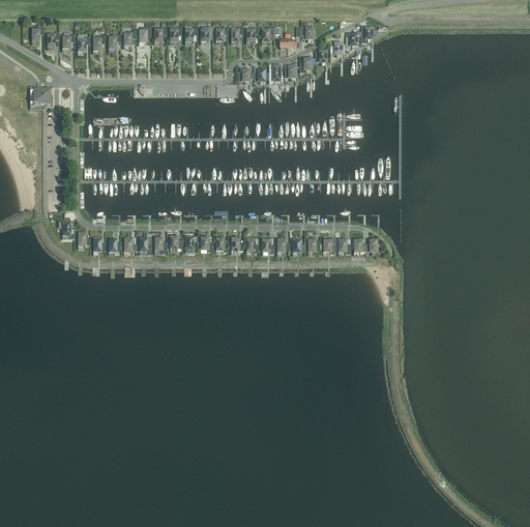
[(43,34),(43,26),(36,26),(36,29),(33,29),(33,40),(39,40),(39,34),(43,34)]
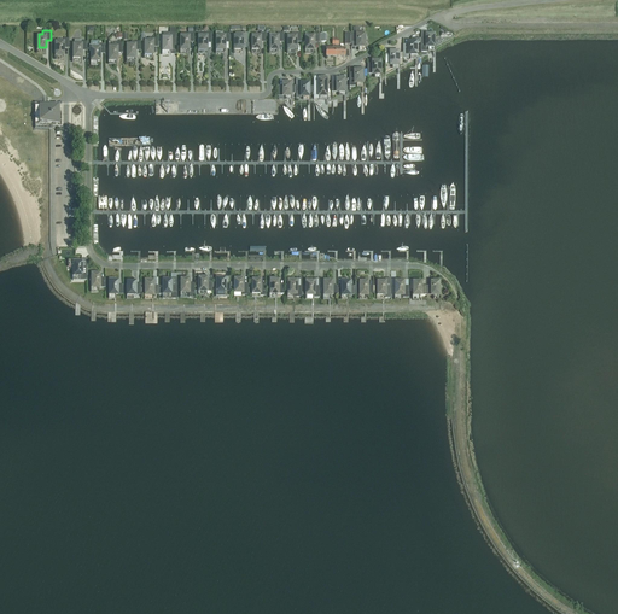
[(194,30),(181,30),(181,47),(188,47),(188,40),(194,40),(194,30)]
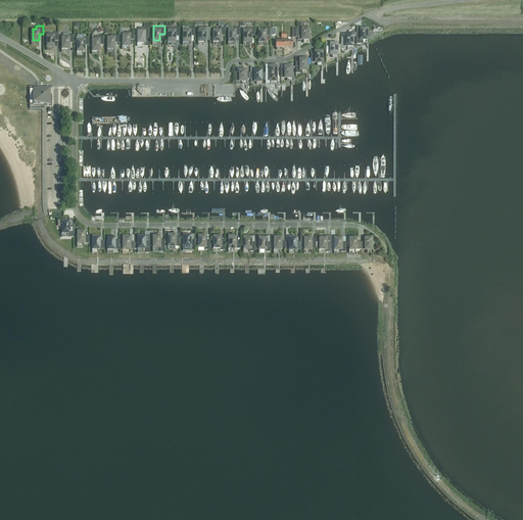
[(169,40),(175,40),(175,34),(179,34),(179,26),(172,26),(172,29),(169,29),(169,40)]
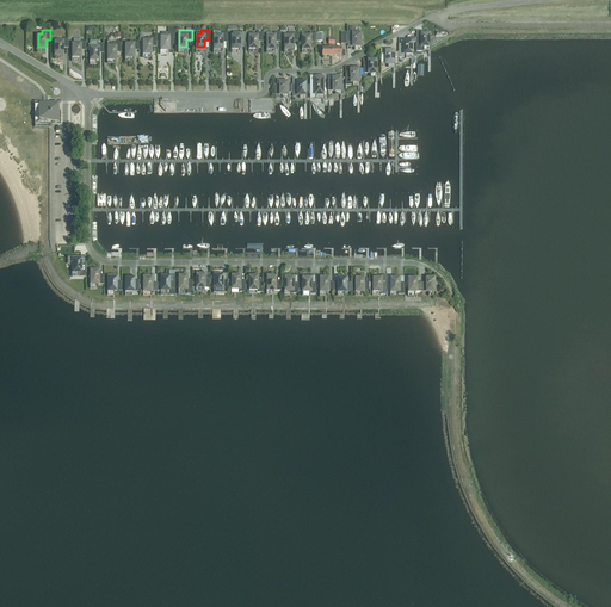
[(227,39),(227,30),(218,30),(218,33),(215,33),(215,47),(222,47),(222,39),(227,39)]
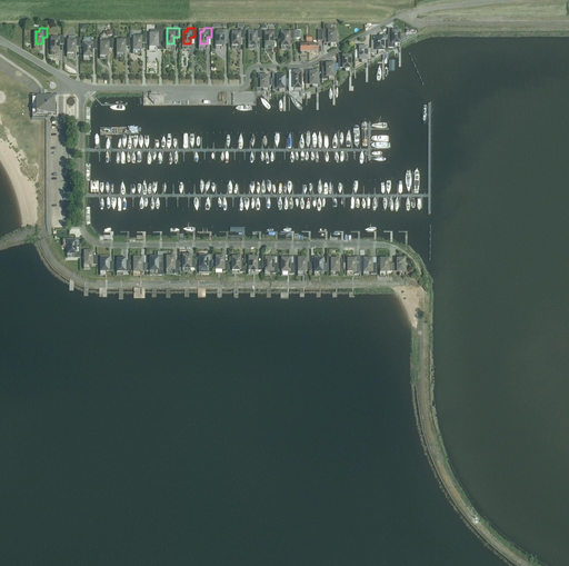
[(216,43),(223,43),(223,37),(228,37),(228,28),(222,28),(222,31),(216,31),(216,43)]
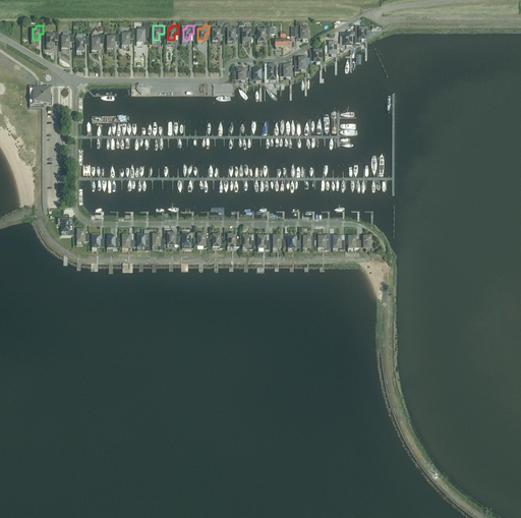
[(224,34),(224,25),(219,25),(219,29),(213,29),(213,40),(219,40),(219,34),(224,34)]
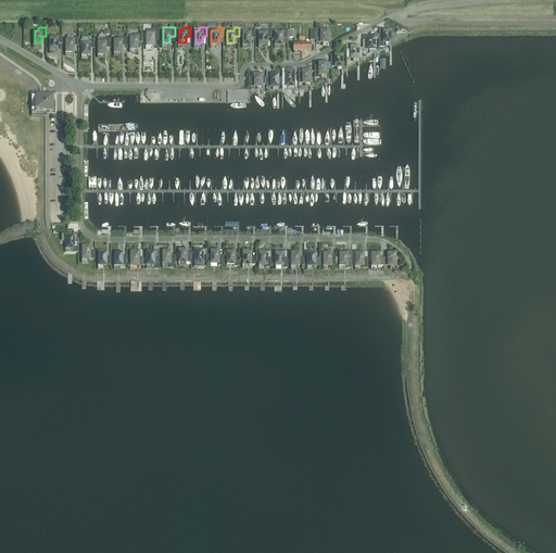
[(243,42),(250,42),(250,36),(255,36),(255,27),(250,27),(250,30),(243,30),(243,42)]
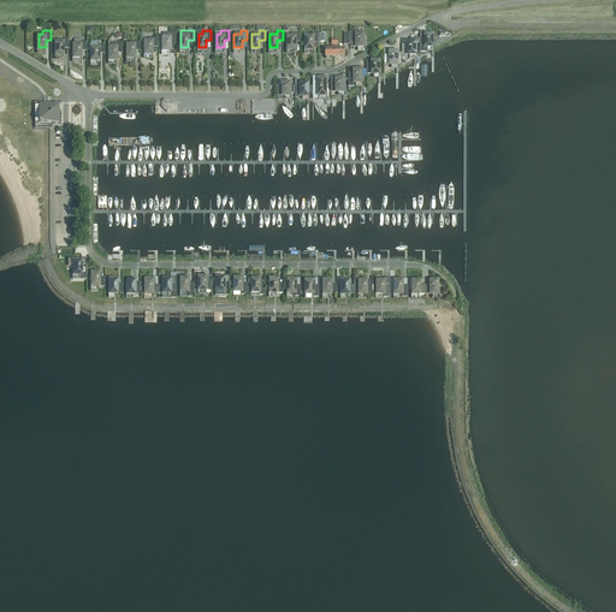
[(288,47),(295,47),(295,40),(300,40),(300,30),(291,30),(291,34),(288,34),(288,47)]
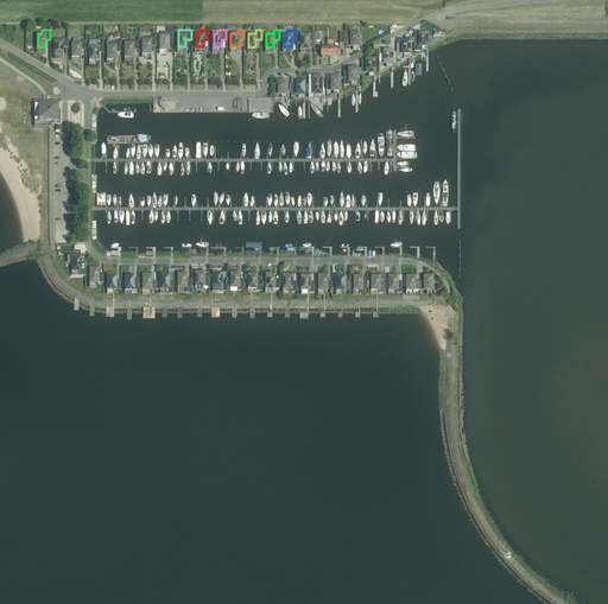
[(302,46),(309,46),(309,39),(314,39),(314,30),(309,30),(309,33),(302,33),(302,46)]
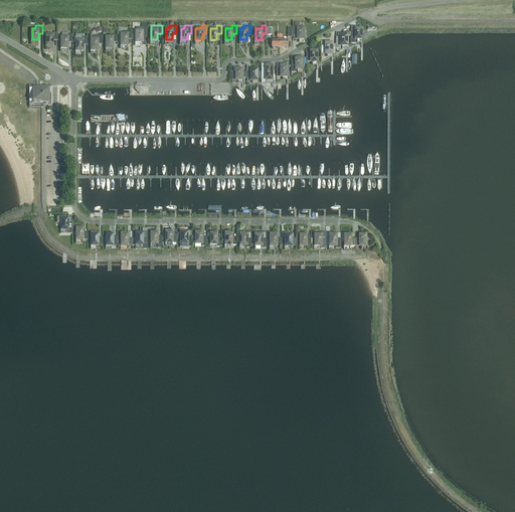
[(297,37),(304,37),(304,26),(298,26),(298,25),(293,25),(293,32),(297,32),(297,37)]
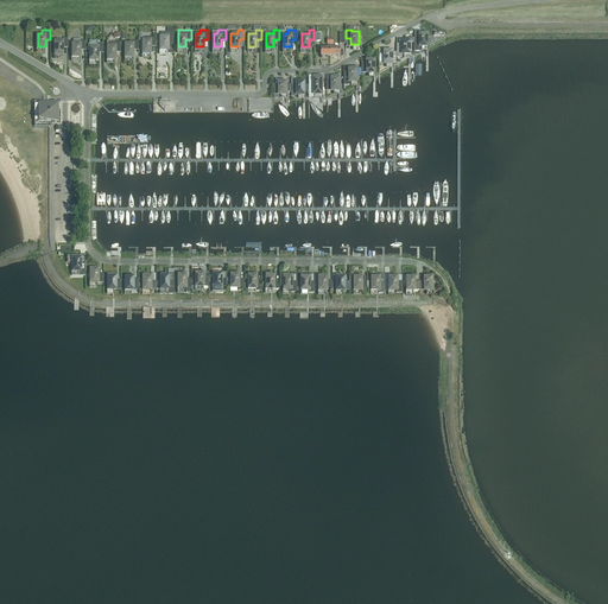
[(160,48),(168,48),(168,43),(173,43),(173,31),(160,31),(160,48)]
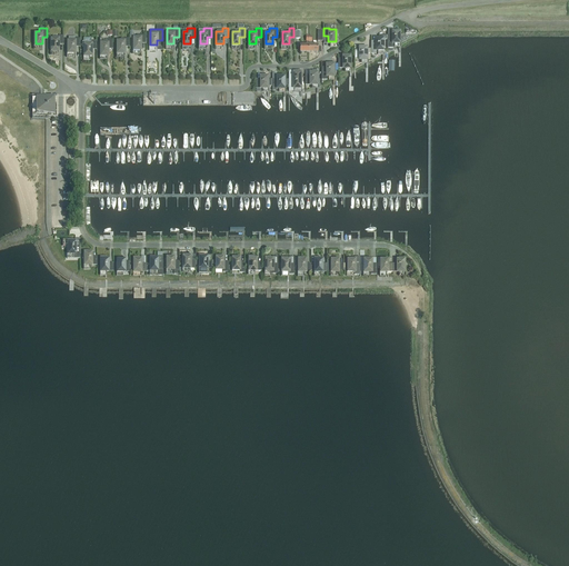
[(399,41),(399,29),(392,29),(392,31),(388,31),(388,46),(392,46),(392,41),(399,41)]
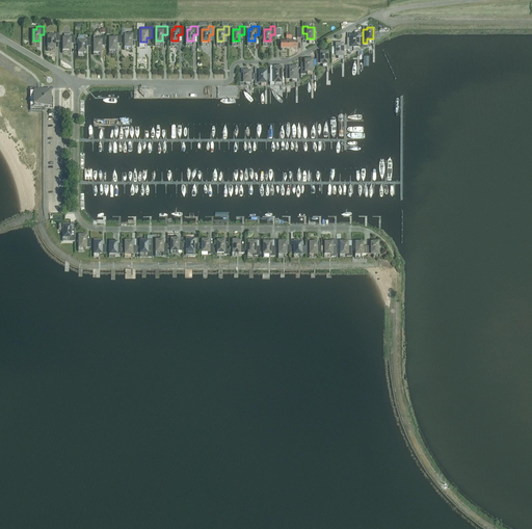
[(125,45),(132,45),(132,38),(136,38),(136,30),(128,30),(128,33),(125,33),(125,45)]
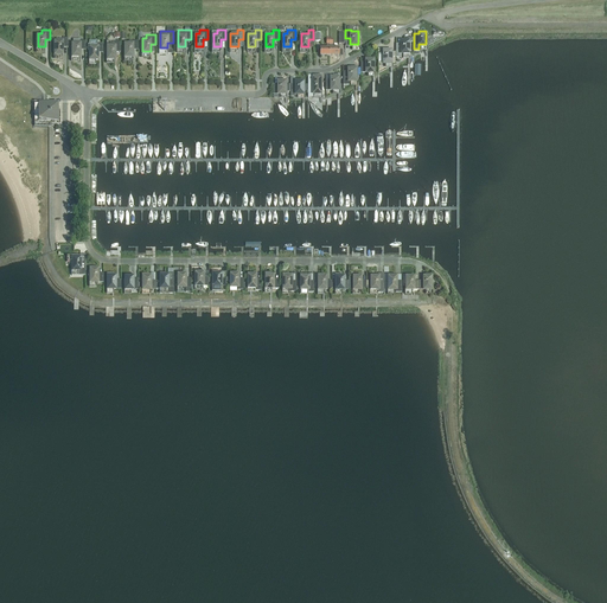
[(409,39),(411,39),(411,34),(403,34),(403,39),(401,39),(401,40),(396,40),(396,55),(401,55),(401,51),(408,51),(409,39)]
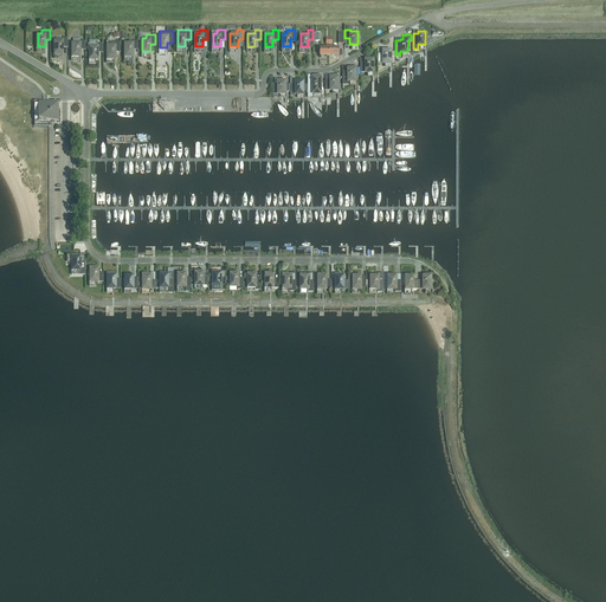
[(55,52),(63,52),(63,45),(68,45),(68,36),(62,36),(62,39),(55,39),(55,52)]
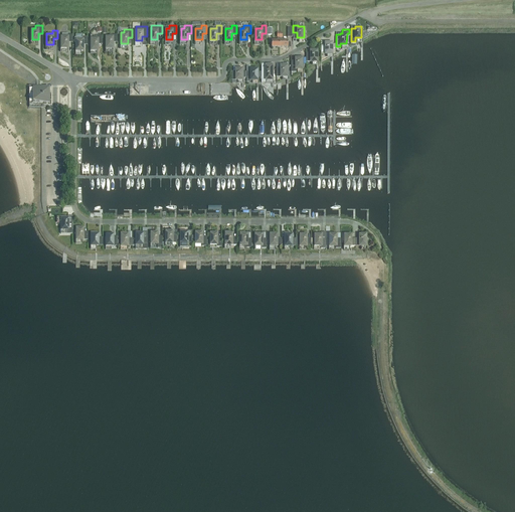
[(61,46),(67,46),(67,40),(72,40),(72,32),(67,32),(67,31),(62,31),(62,35),(61,35),(61,46)]
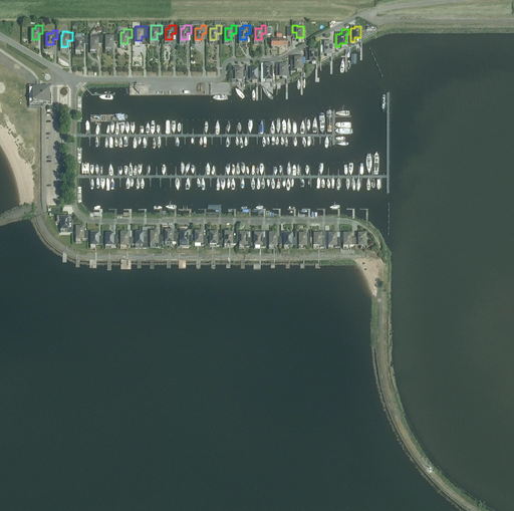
[(76,48),(82,48),(82,42),(87,42),(87,35),(82,35),(82,32),(75,32),(75,38),(76,38),(76,48)]
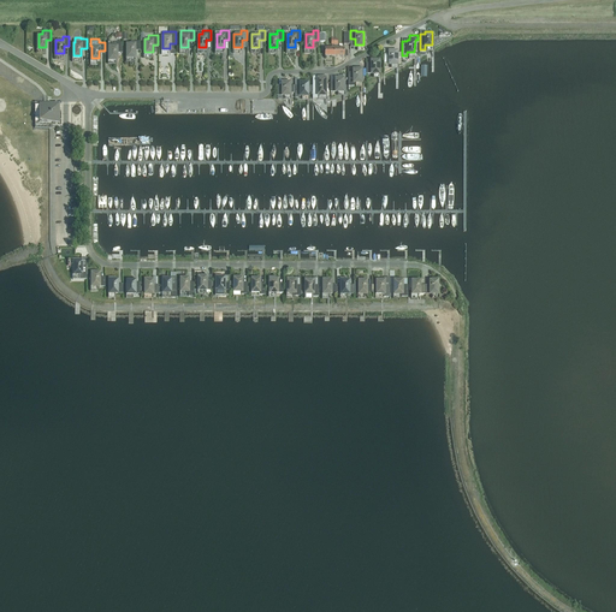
[(128,55),(135,55),(135,48),(140,47),(140,39),(130,39),(131,42),(126,42),(128,55)]
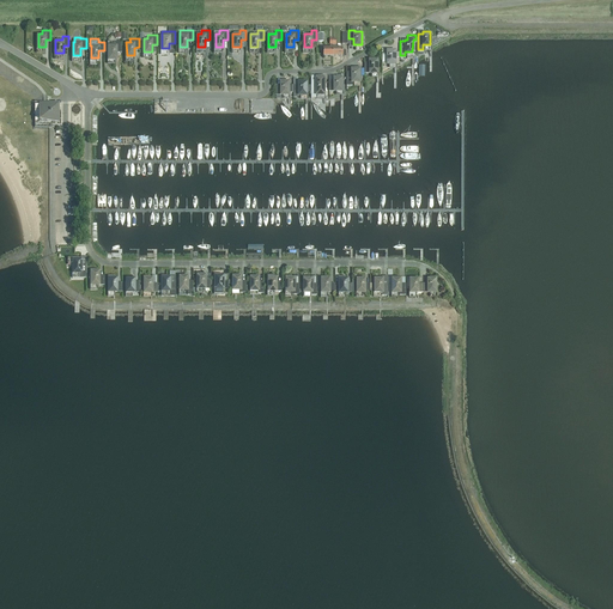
[(109,58),(116,58),(116,50),(121,50),(121,40),(110,40),(110,44),(109,44),(109,58)]
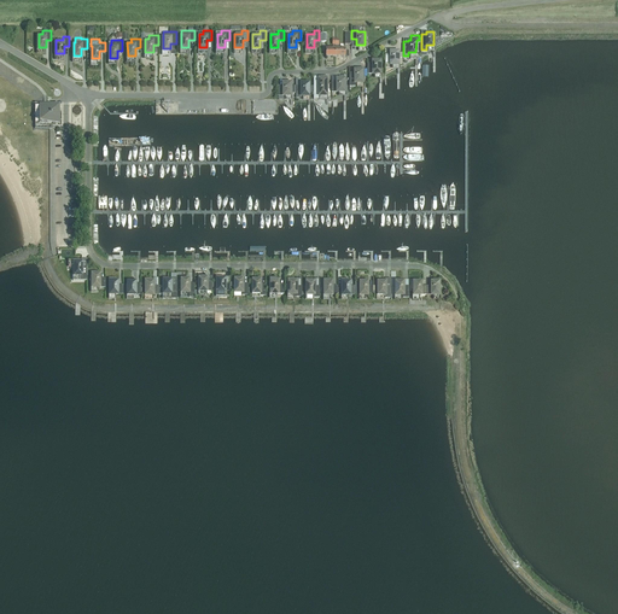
[(390,60),(390,62),(398,62),(398,48),(390,48),(390,51),(385,51),(385,60),(390,60)]
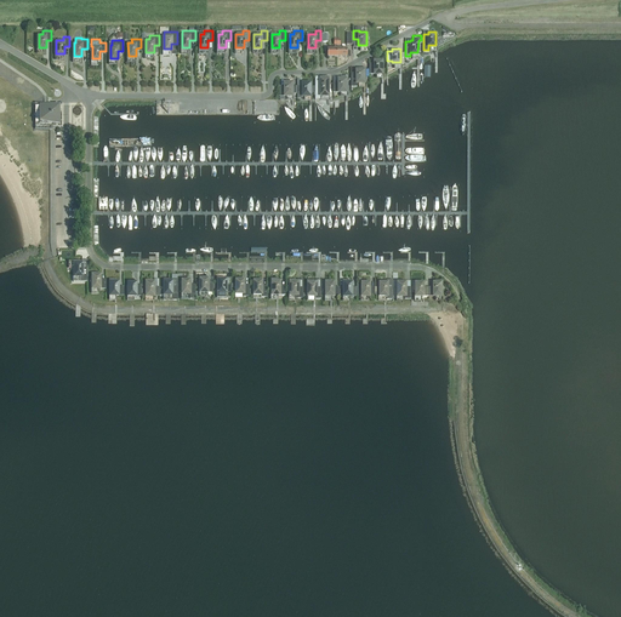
[(369,72),(382,72),(382,58),(375,58),(375,61),(369,61),(369,72)]
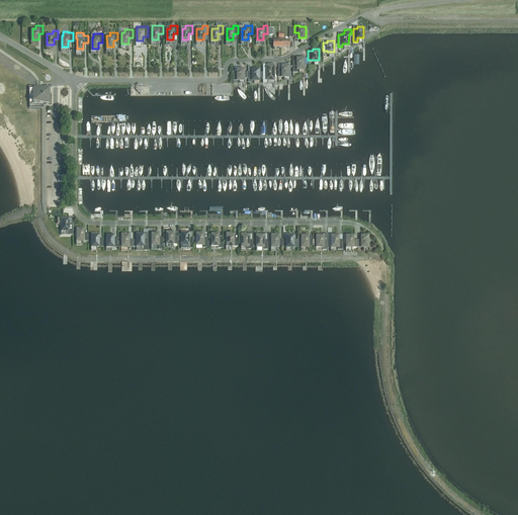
[(292,70),(297,70),(297,68),(304,68),(304,57),(297,57),(297,59),(292,59),(292,70)]
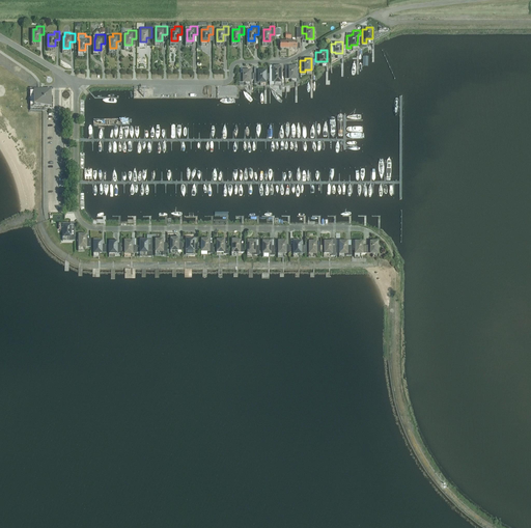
[(285,67),(285,77),(296,77),(296,65),(289,65),(289,67),(285,67)]
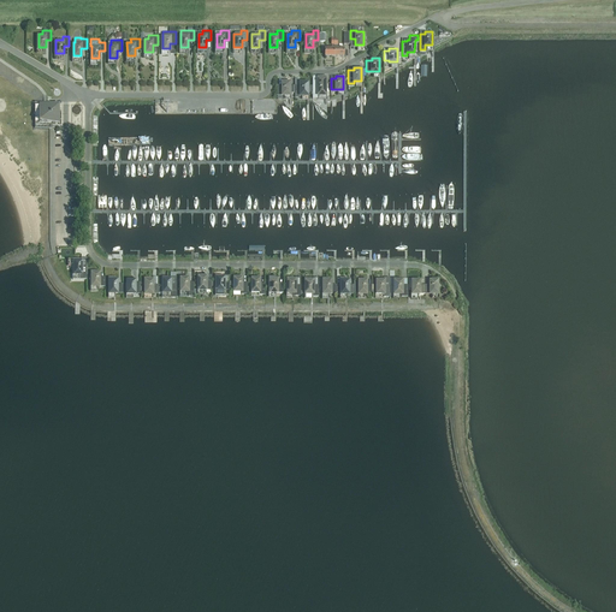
[(325,78),(318,78),(318,82),(313,82),(313,97),(318,97),(318,95),(325,95),(325,78)]
